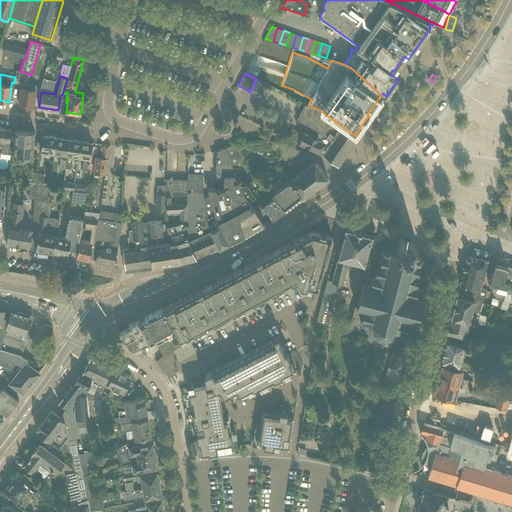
[(36,85),(28,84),(24,84),(23,87),(21,87),(18,104),(33,107),(36,85)]
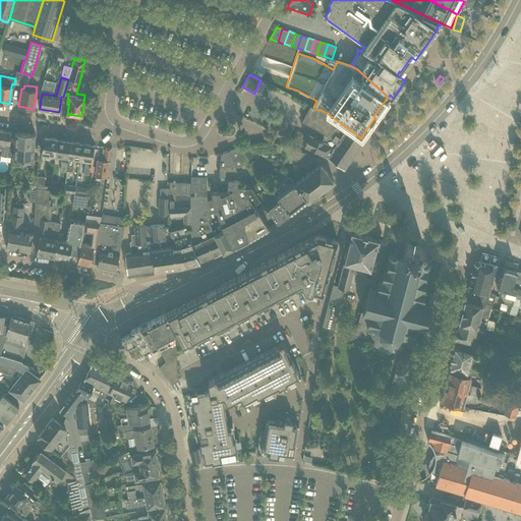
[(353,154),(363,139),(360,137),(327,113),(320,109),(319,110),(313,107),(310,106),(302,121),(319,130),(326,134),(322,140),(305,132),(299,142),(327,156),(344,167),(353,154)]
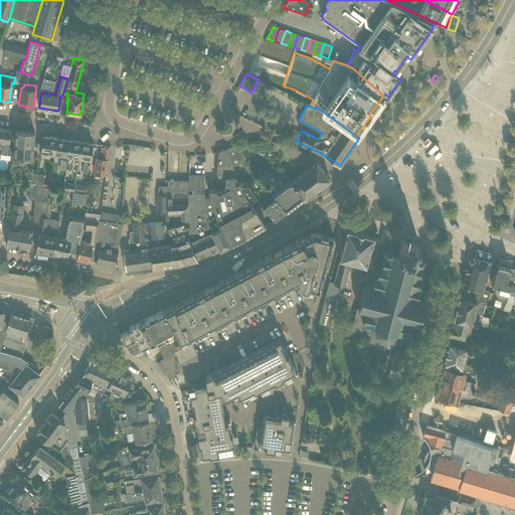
[(8,146),(9,140),(10,130),(0,128),(0,146),(2,147),(1,154),(10,155),(11,147),(8,146)]
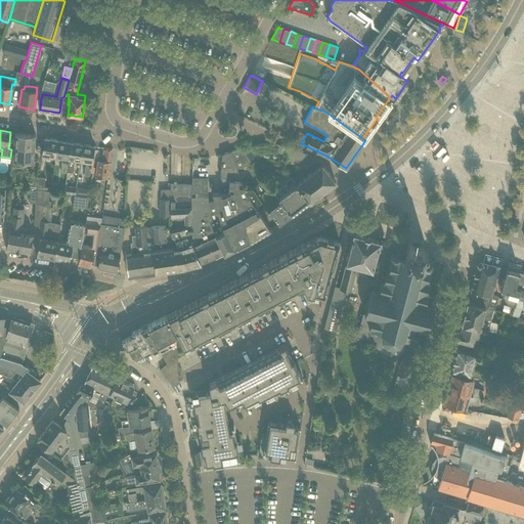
[(34,161),(35,144),(35,134),(14,133),(13,160),(34,161)]
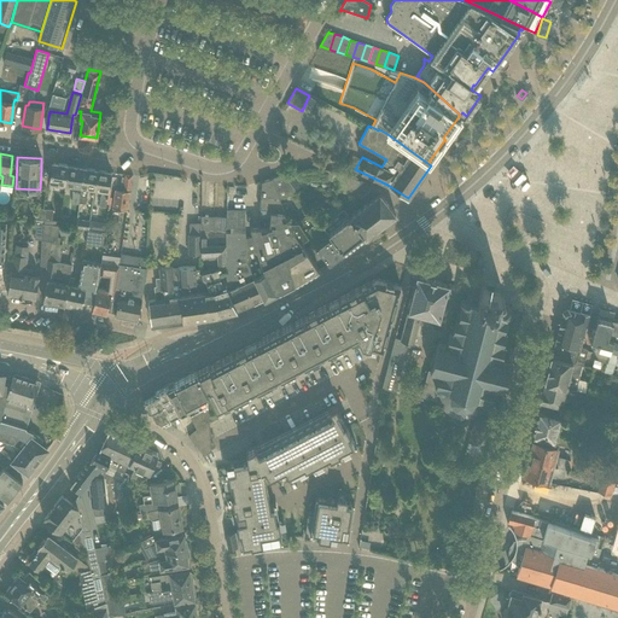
[(65,185),(68,164),(52,162),(50,182),(65,185)]
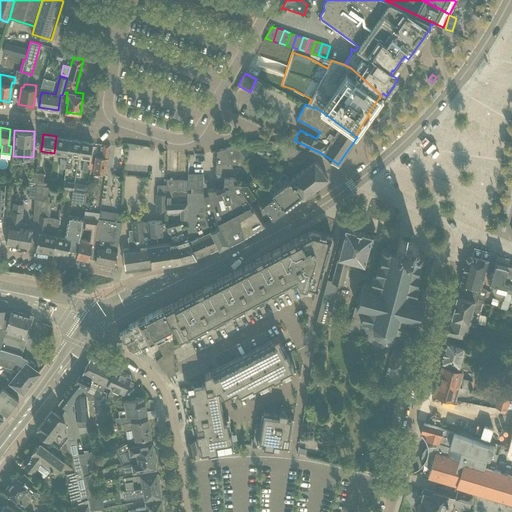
[(67,148),(69,138),(56,136),(54,153),(67,155),(67,148)]
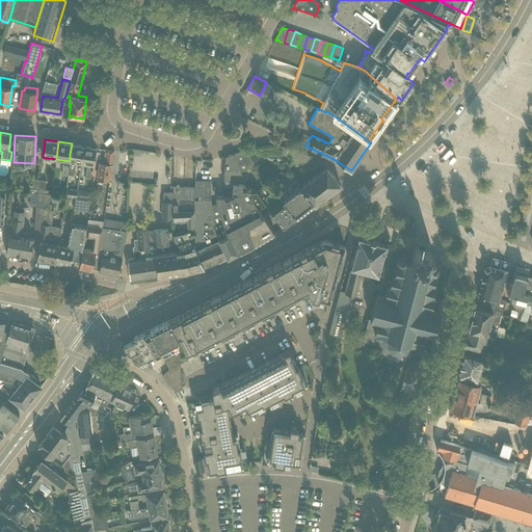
[(81,162),(84,145),(72,143),(70,154),(70,161),(69,166),(68,174),(74,175),(76,161),(81,162)]
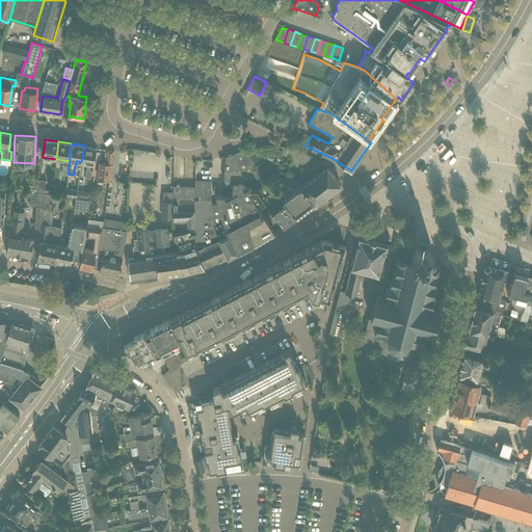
[(91,177),(95,158),(96,148),(84,145),(81,162),(87,163),(85,177),(91,177)]
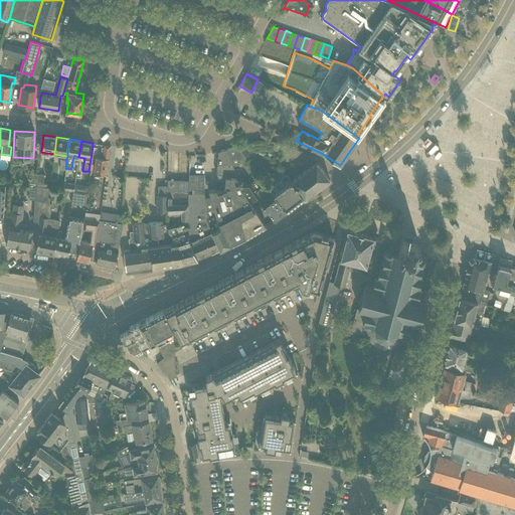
[(304,198),(317,188),(329,178),(316,163),(318,159),(305,153),(283,144),(281,143),(278,142),(271,142),(266,141),(246,144),(236,146),(247,160),(253,167),(261,162),(255,154),(254,155),(250,150),(251,149),(258,148),(277,150),(280,151),(280,152),(276,151),(269,151),(268,156),(275,156),(275,157),(296,164),(297,160),(303,163),(305,165),(304,166),(306,169),(304,171),(291,181),(304,197),(304,198)]
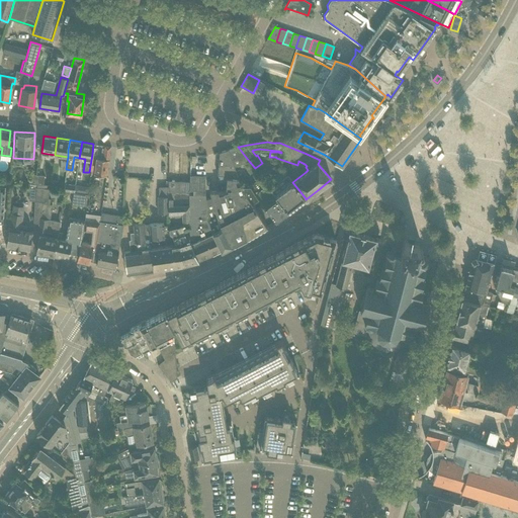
[(106,176),(109,157),(110,147),(111,147),(105,146),(102,160),(96,159),(94,174),(106,176)]
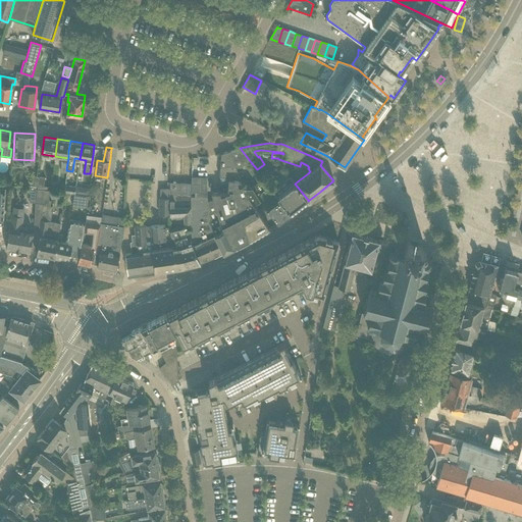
[(251,162),(240,148),(230,150),(236,167),(251,162)]
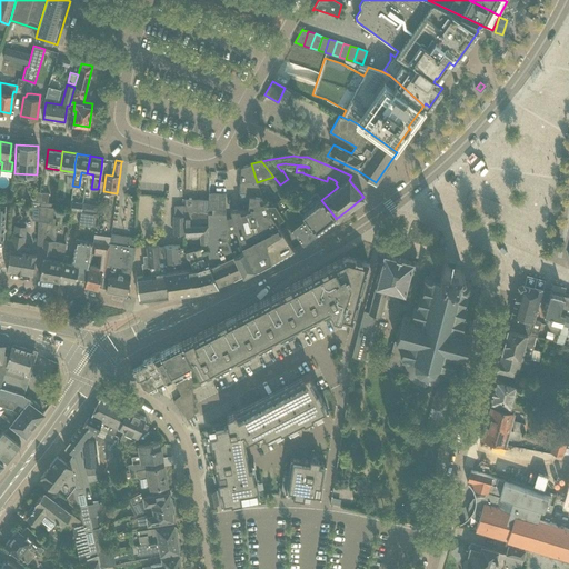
[(265,203),(257,182),(251,163),(241,167),(239,192),(249,192),(248,203),(248,210),(232,210),(235,217),(232,218),(238,237),(240,241),(255,270),(271,261),(293,248),(277,222),(265,203)]
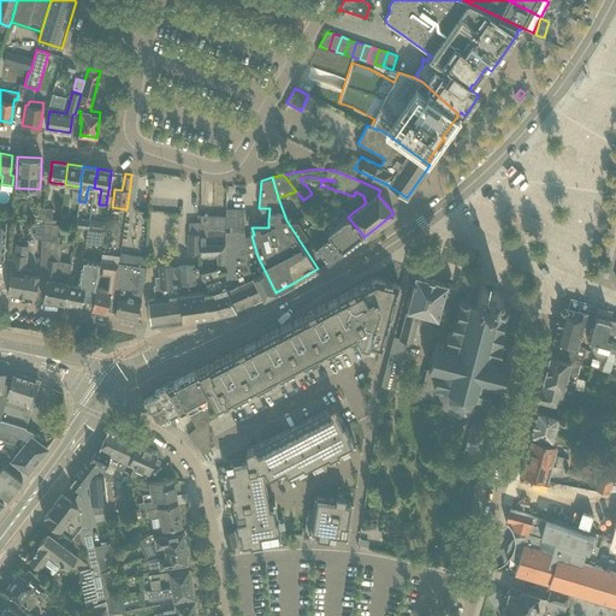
[(61,213),(52,212),(53,209),(46,208),(43,219),(60,221),(61,213)]
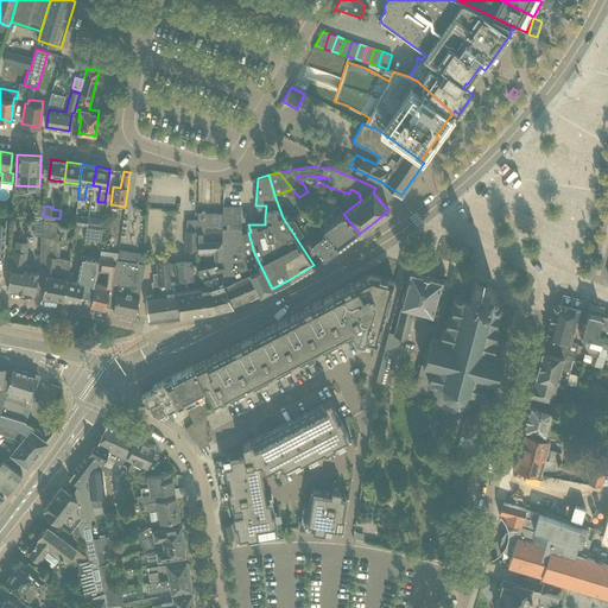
[(359,233),(343,214),(337,206),(317,222),(337,248),(359,233)]
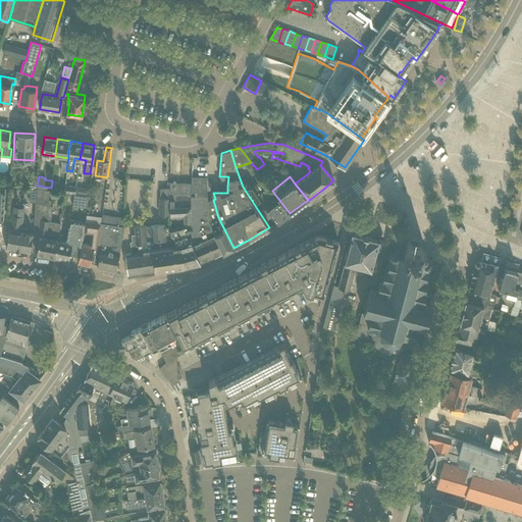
[(290,213),(272,191),(263,178),(252,187),(243,187),(254,204),(260,200),(277,222),(290,213)]
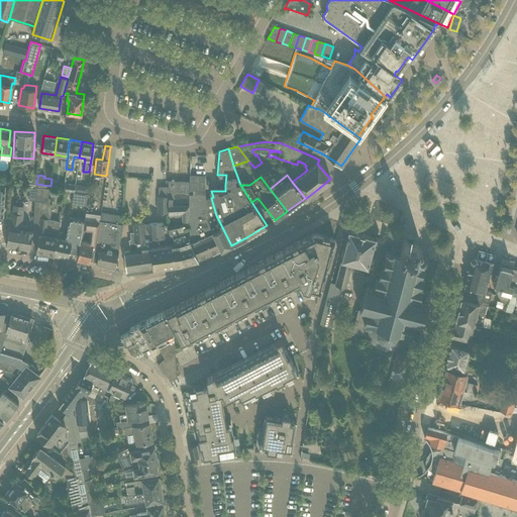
[(189,204),(189,194),(189,191),(189,182),(171,180),(170,205),(189,204)]
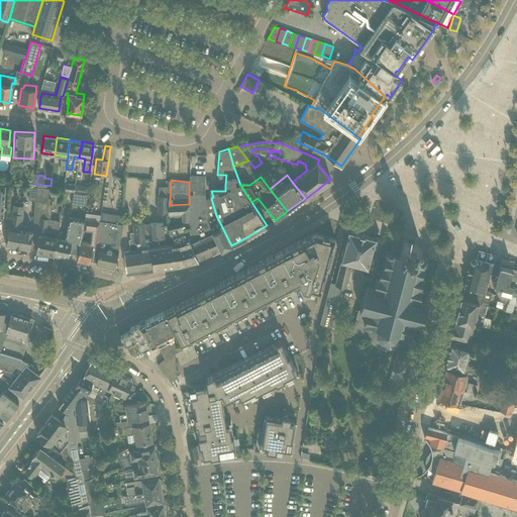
[(34,199),(35,187),(25,186),(24,199),(34,199)]
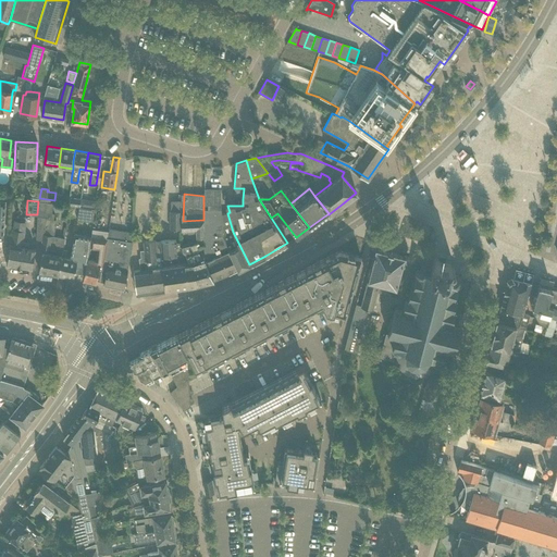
[(38,201),(37,214),(36,239),(42,240),(40,251),(42,251),(38,270),(58,274),(63,249),(64,238),(53,236),(57,220),(53,220),(54,214),(52,213),(53,203),(38,201)]
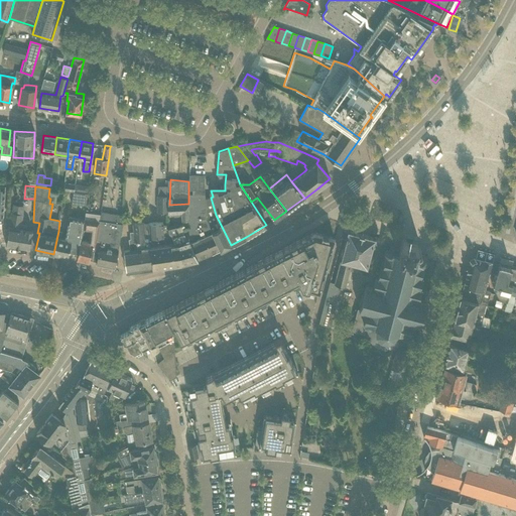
[(70,204),(86,206),(87,194),(71,191),(70,204)]
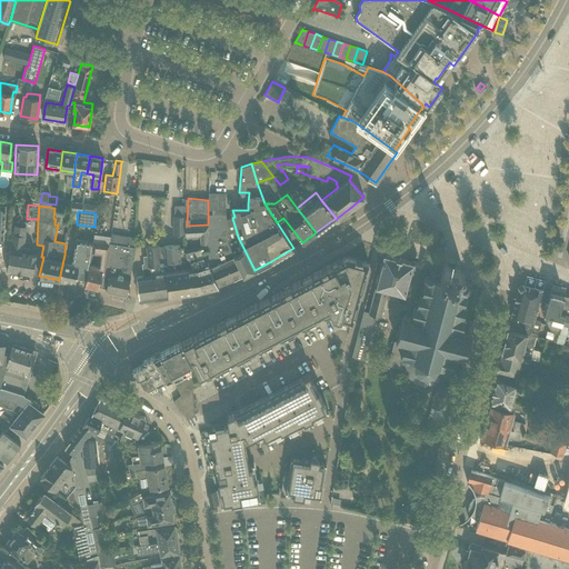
[(221,260),(217,213),(208,213),(208,225),(208,240),(208,265),(218,286),(230,281),(221,260)]
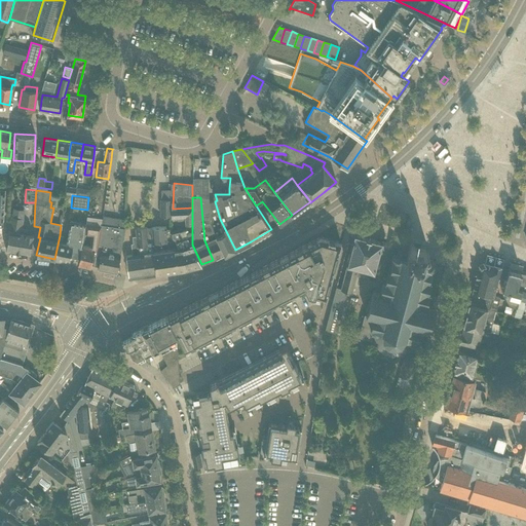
[(211,223),(209,202),(209,197),(200,197),(204,240),(213,260),(224,255),(216,236),(215,234),(211,223)]
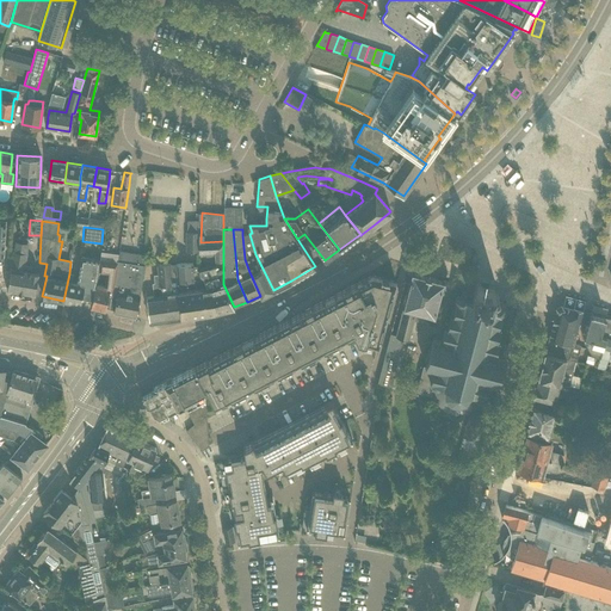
[(198,232),(187,232),(186,251),(198,252),(198,232)]
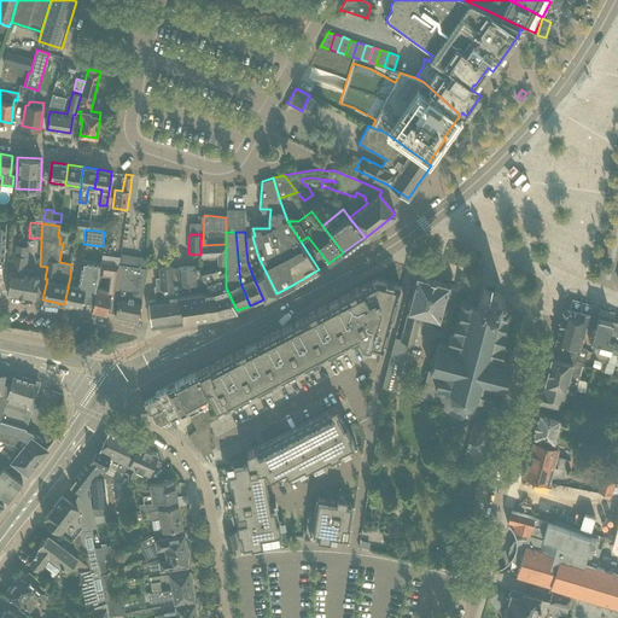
[(261,262),(258,257),(252,237),(245,238),(248,262),(252,275),(254,278),(263,299),(277,293),(261,262)]
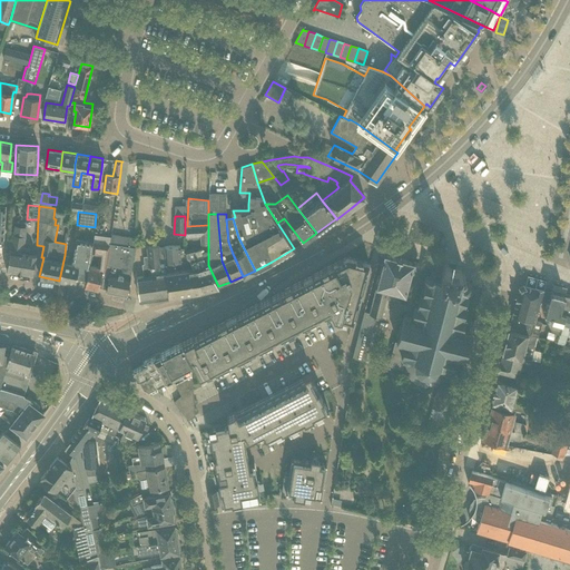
[(208,241),(208,225),(187,226),(187,238),(199,237),(199,242),(208,241)]
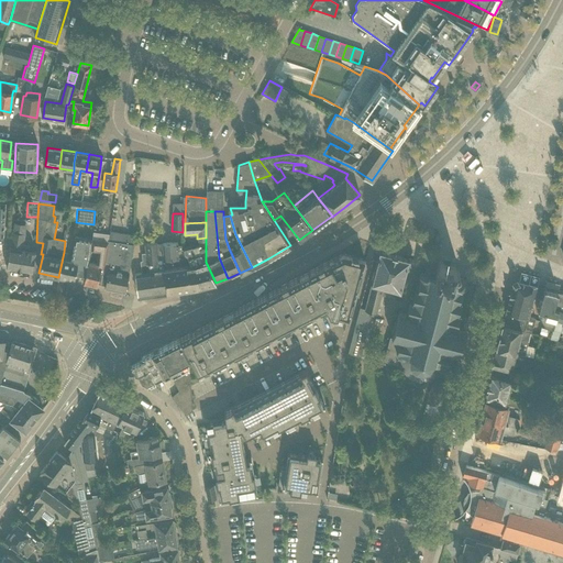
[(13,228),(8,256),(7,267),(32,272),(35,252),(22,250),(24,234),(15,232),(17,228),(13,228)]
